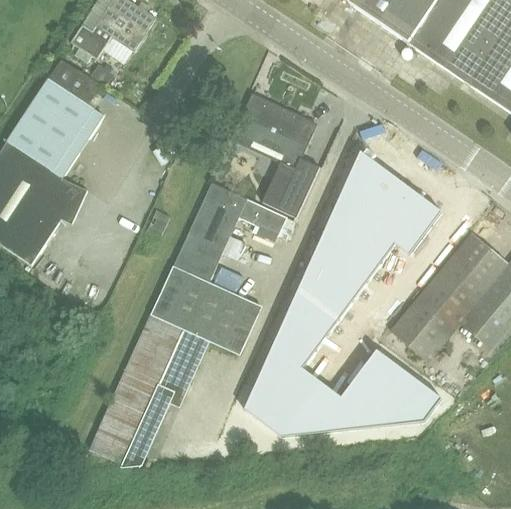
[(112,34),(134,48),(156,15),(134,0),(110,0),(93,27),(83,21),(71,39),(97,57),(112,34)]
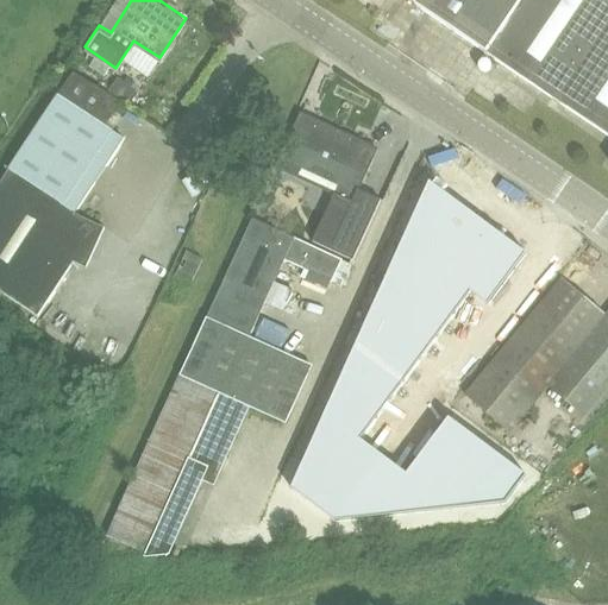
[(413,0),(607,132),(607,0),(413,0)]
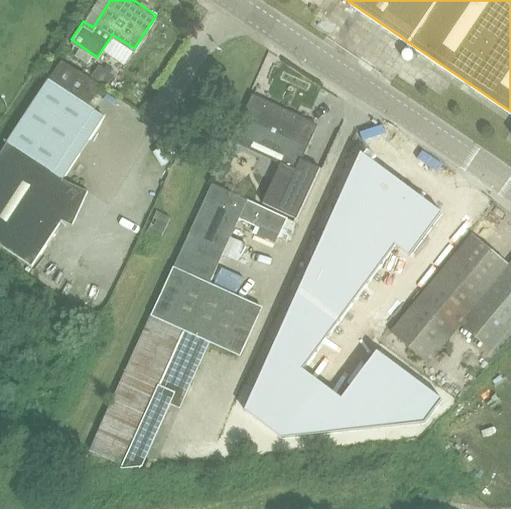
[(0,242),(32,263),(80,189),(62,177),(104,113),(88,103),(101,84),(61,57),(0,149),(0,242)]
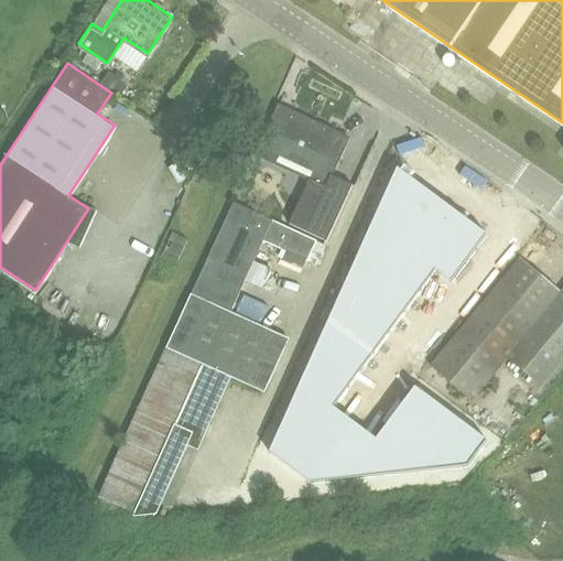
[(255,152),(309,176),(289,220),(327,238),(353,182),(331,172),(339,153),(328,148),(336,129),(278,101),(255,152)]
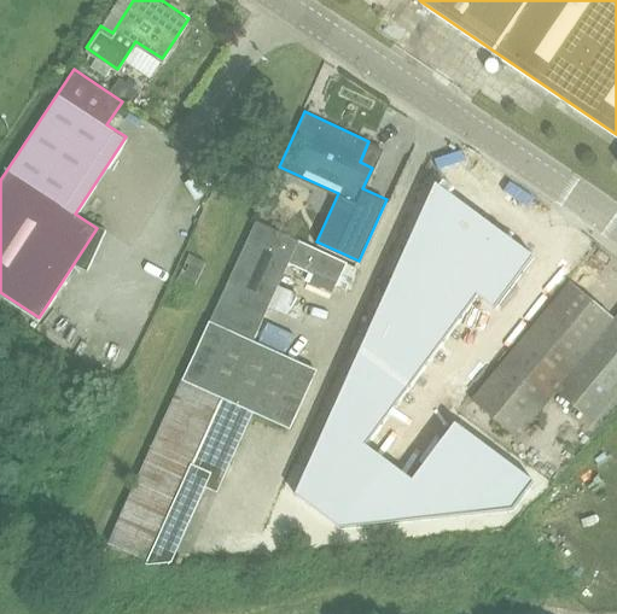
[(533,257),(435,183),(277,533),(498,510),(523,477),(452,424),(409,479),(364,445),(476,297),(493,309),(533,257)]
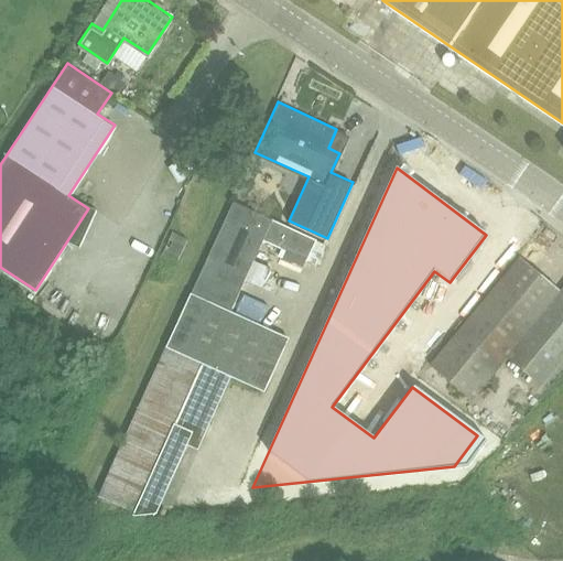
[(233,201),(187,299),(168,344),(230,374),(263,388),(288,336),(229,309),(262,237),(305,257),(314,238),(233,201)]
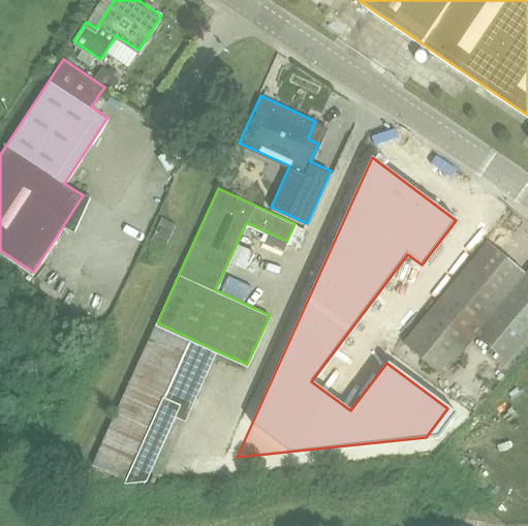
[(506,359),(527,332),(527,268),(525,271),(487,240),(403,340),(442,372),(475,333),(506,359)]
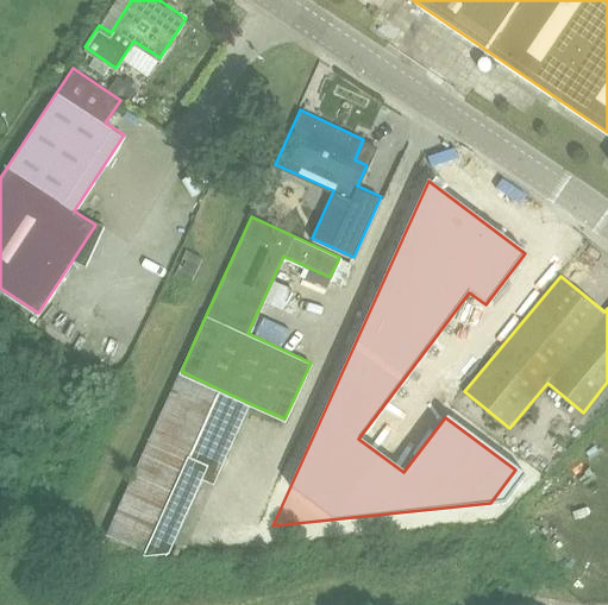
[(179,370),(95,560),(165,555),(200,478),(212,484),(249,403),(181,371),(179,370)]
